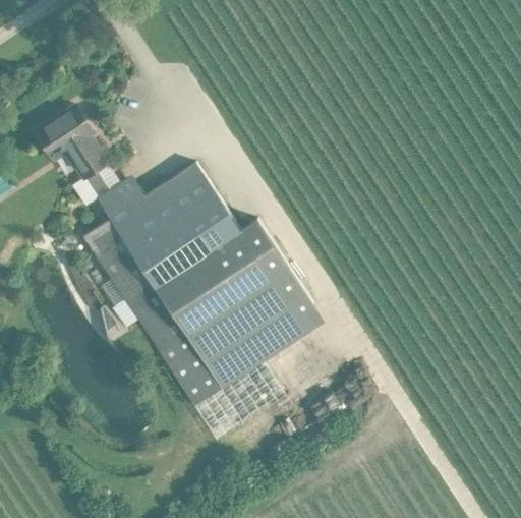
[(85,179),(96,172),(107,165),(89,137),(93,134),(75,107),(36,133),(53,161),(65,153),(83,179),(85,179)]
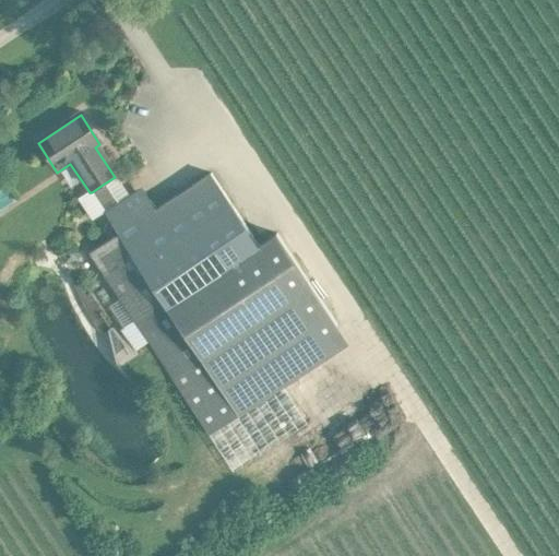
[(104,214),(118,236),(166,309),(258,248),(210,176),(155,212),(150,203),(131,215),(122,202),(117,205),(103,185),(92,192),(105,213),(104,214)]
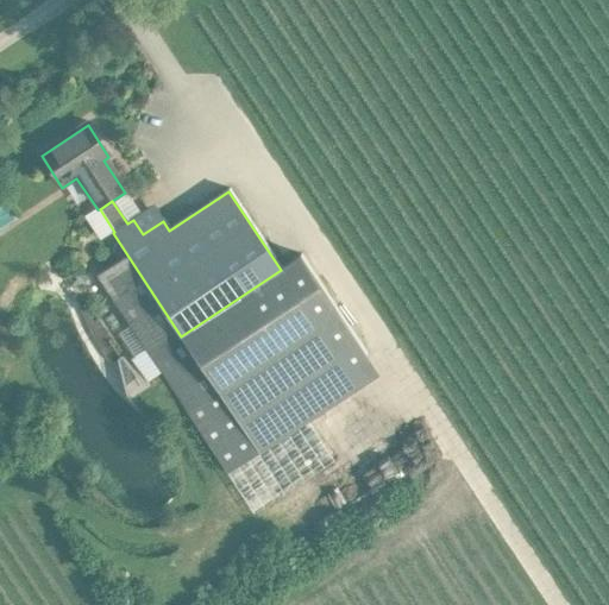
[(259,455),(220,396),(181,336),(129,257),(96,278),(188,416),(227,477),(259,455)]
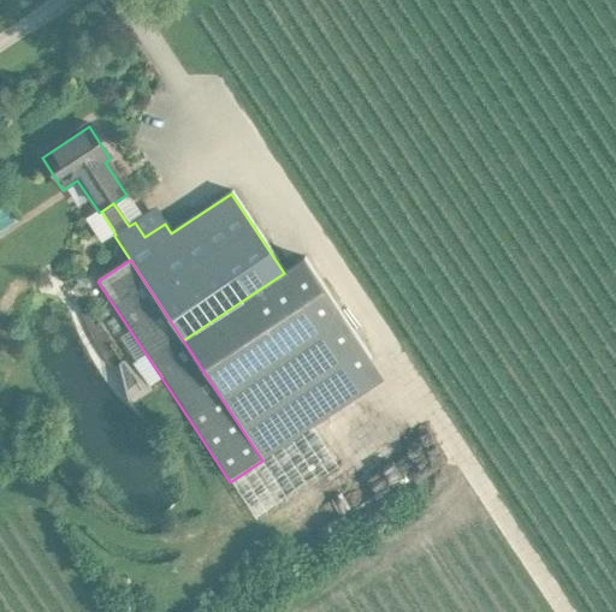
[(183,340),(223,400),(343,320),(303,260),(284,273),(183,340)]
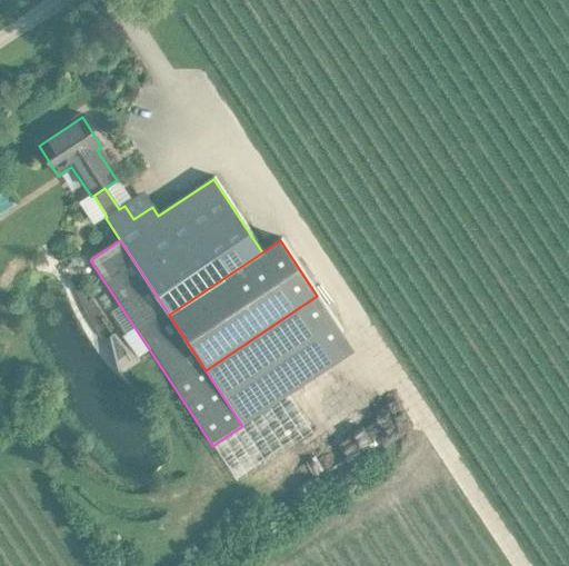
[(89,304),(102,297),(81,255),(68,261),(89,304)]
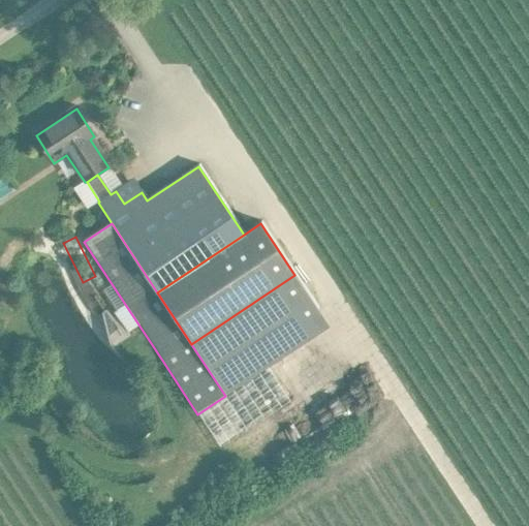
[(191,344),(225,396),(329,328),(294,275),(191,344)]
